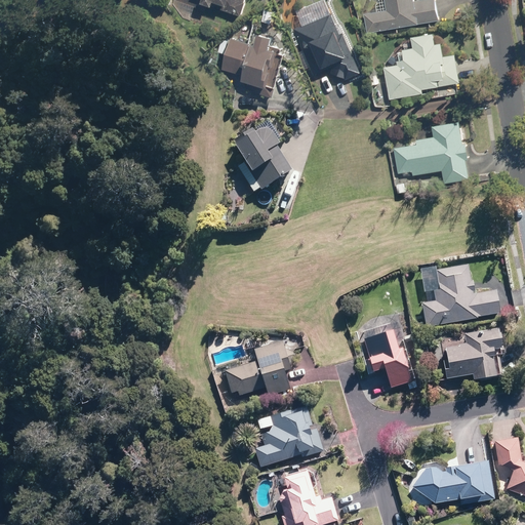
[(243,0),(193,0),(239,15),(243,0)]
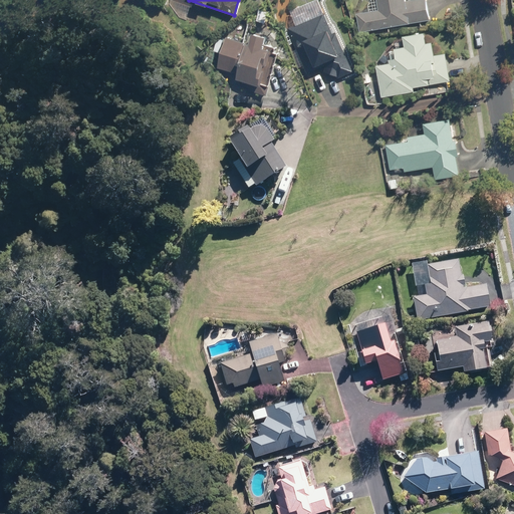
[(359,12),(362,31),(431,19),(427,0),(375,0),(378,9),(359,12)]
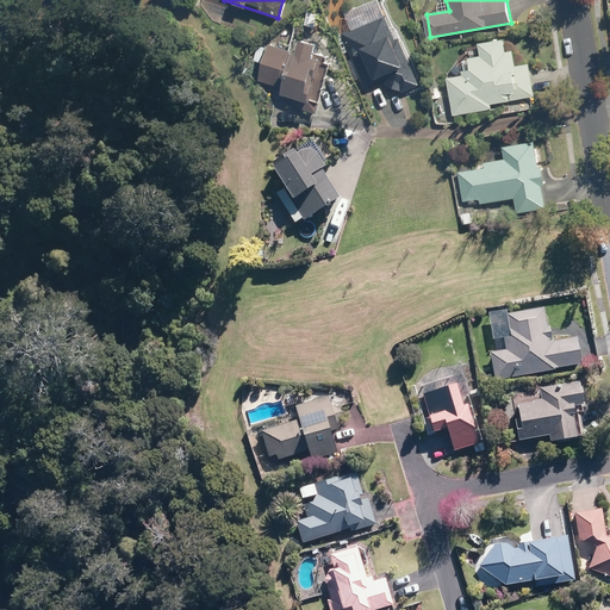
[(365,87),(381,80),(388,95),(418,83),(388,16),(359,27),(359,29),(343,35),(365,87)]
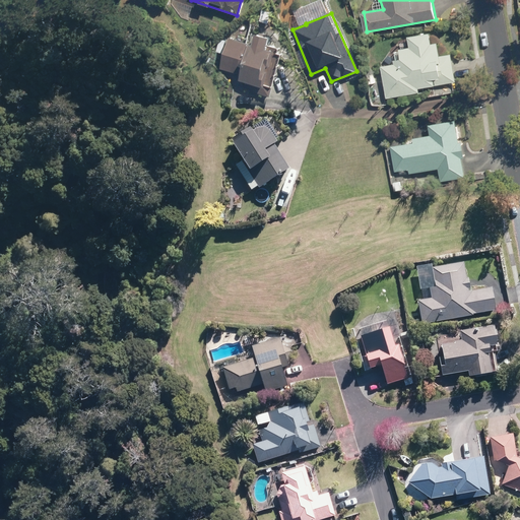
[(393,60),(393,64),(381,67),(387,96),(457,82),(451,53),(439,55),(436,42),(431,43),(429,33),(405,38),(407,48),(398,50),(399,59),(393,60)]
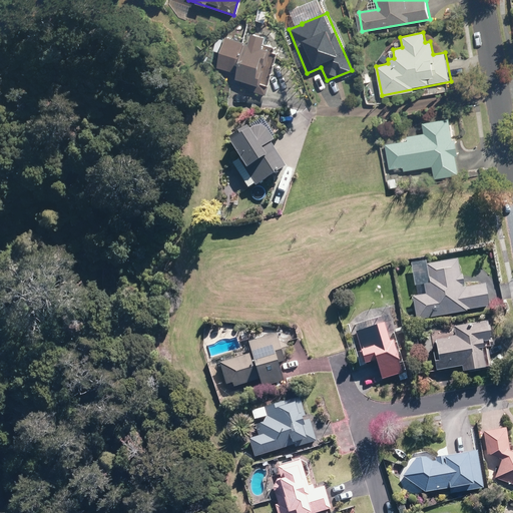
[(219,67),(238,71),(236,80),(260,84),(267,47),(259,45),(259,42),(225,35),(219,67)]
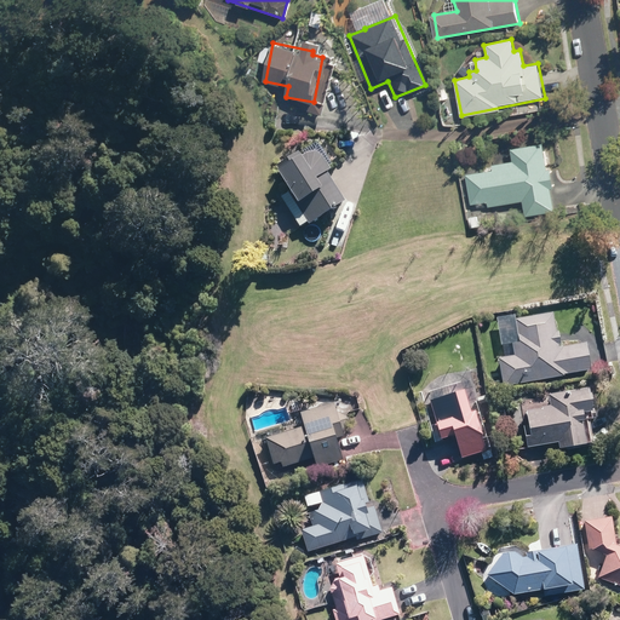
[(540,143),(510,150),(512,161),(463,172),(471,212),(521,201),(524,218),(556,211),(540,143)]
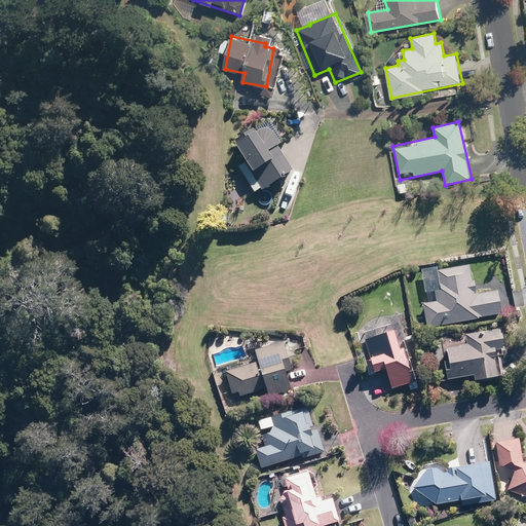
[(289,171),(263,126),(234,144),(260,188),(289,171)]
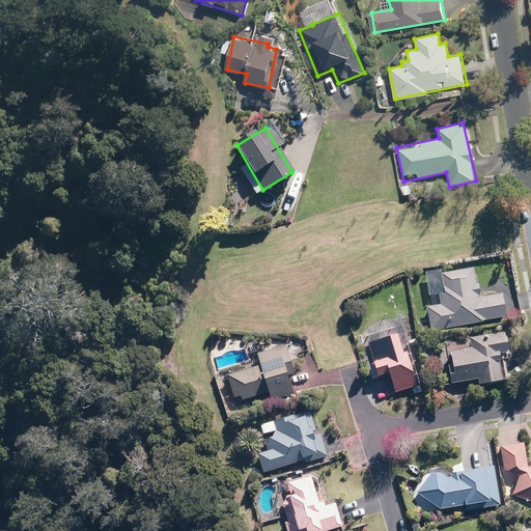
[(471,267),(440,272),(424,275),(427,294),(443,290),(443,294),(437,295),(439,305),(427,306),(431,329),(502,316),(499,295),(476,299),(471,267)]
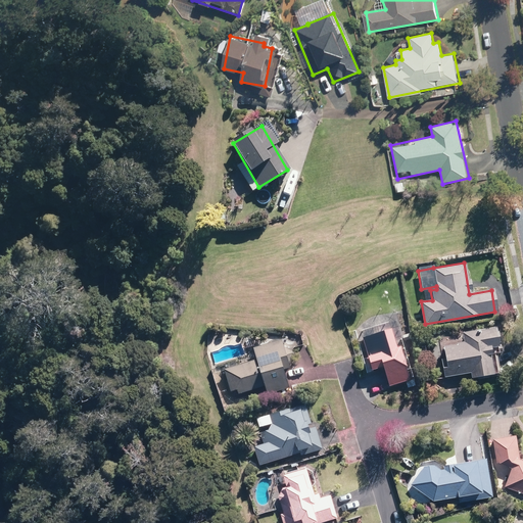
[(463,341),(440,344),(444,366),(440,366),(441,377),(468,373),(469,378),(493,374),(489,349),(497,347),(494,326),(462,332),(463,341)]
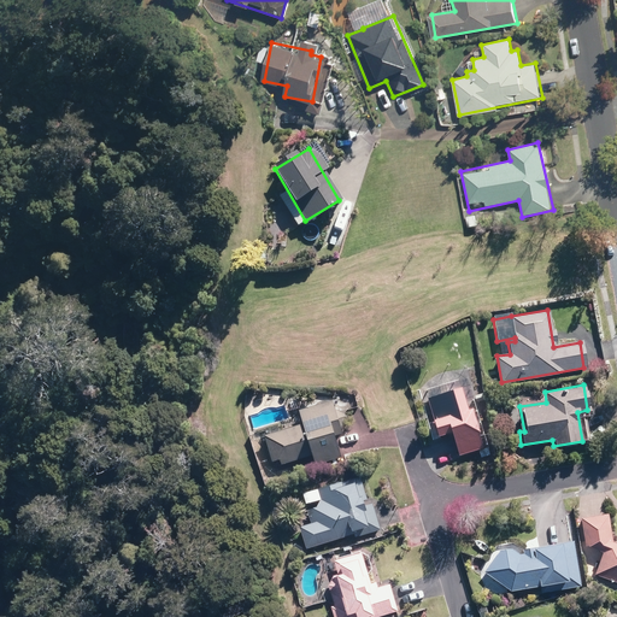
[(457,388),(425,398),(433,418),(429,419),(436,438),(448,434),(456,457),(482,448),(469,409),(464,410),(457,388)]
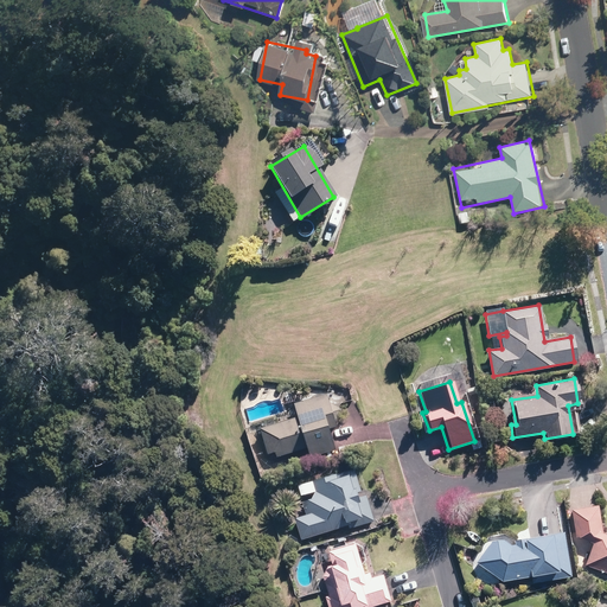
[(266,458),(306,446),(310,457),(333,449),(326,429),(336,426),(325,395),(315,398),(314,395),(292,403),(295,416),(257,427),(266,458)]
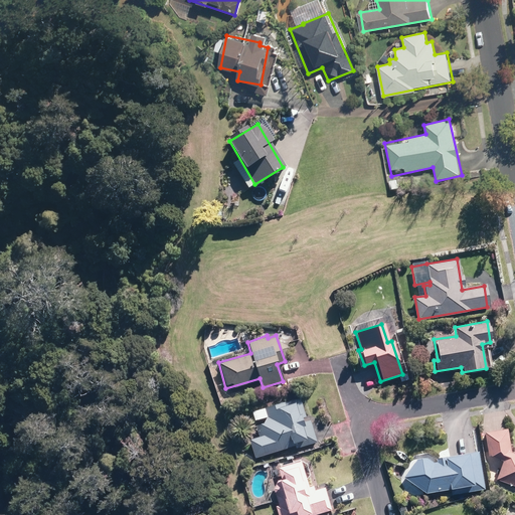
[(254,425),(259,437),(249,439),(255,458),(315,441),(310,421),(301,424),(293,400),(264,411),(268,420),(254,425)]
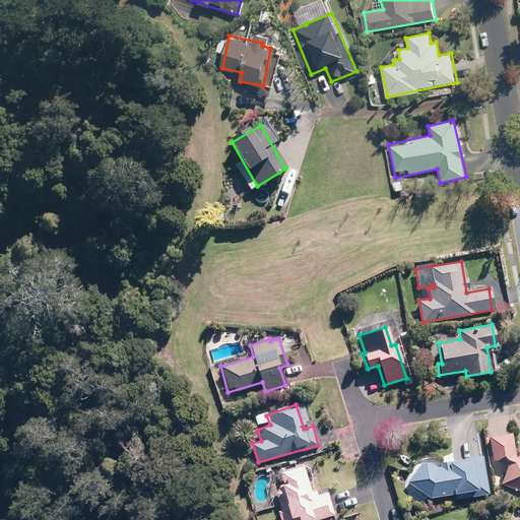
[(507,465),(501,483),(519,490),(519,464),(517,463),(519,458),(513,457),(515,449),(508,447),(511,434),(491,437),(493,460),(507,465)]
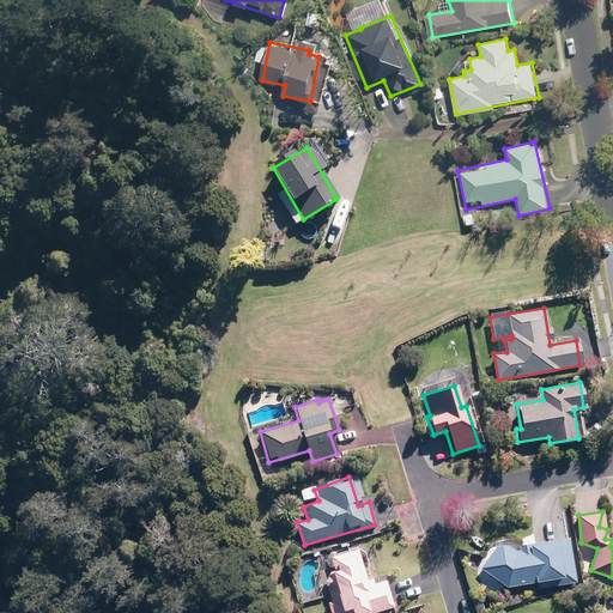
[(566,536),(498,546),(478,569),(504,587),(542,582),(544,586),(572,582),(566,536)]
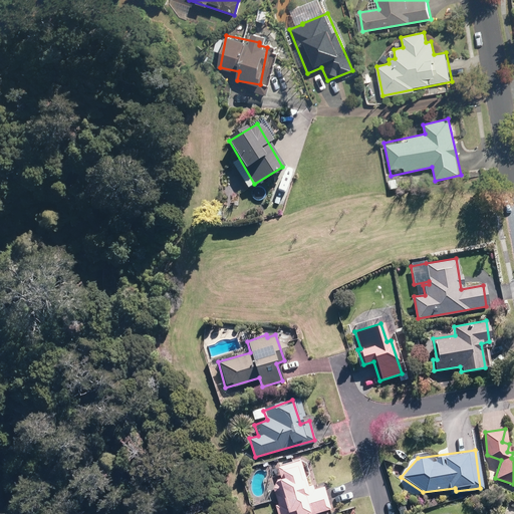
[(274,500),(278,513),(308,513),(327,509),(320,486),(308,490),(299,460),(275,468),(284,497),(274,500)]
